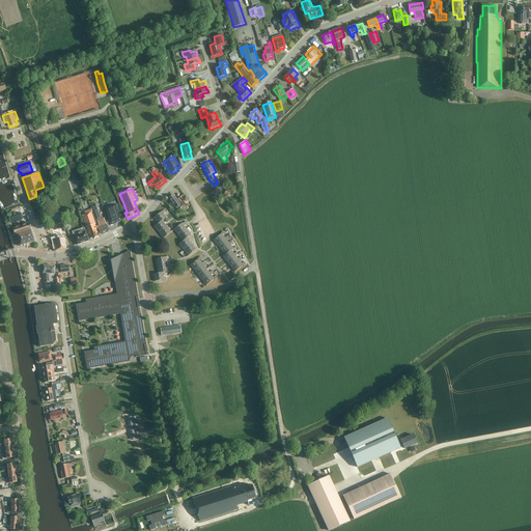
[(180,204),(180,203),(173,195),(168,198),(175,208),(180,204)]
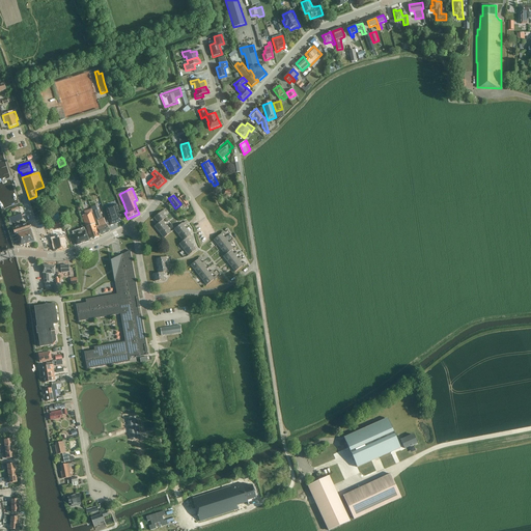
[(180,204),(175,208),(177,211),(184,205),(185,206),(186,207),(189,205),(188,203),(183,196),(178,198),(183,203),(180,204)]
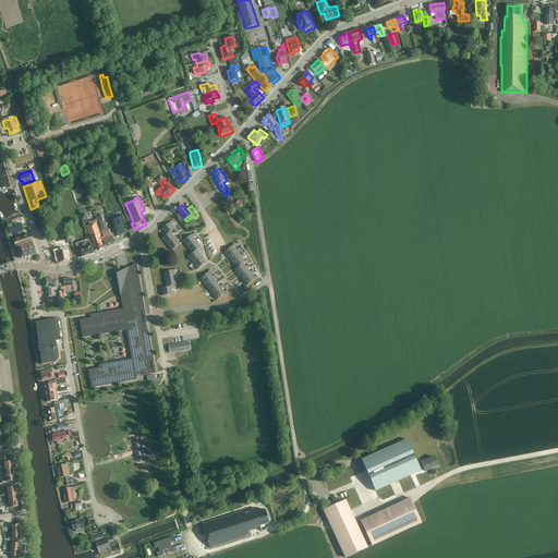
[(96,217),(97,218),(98,221),(98,222),(101,231),(107,229),(105,220),(104,220),(101,215),(96,217)]
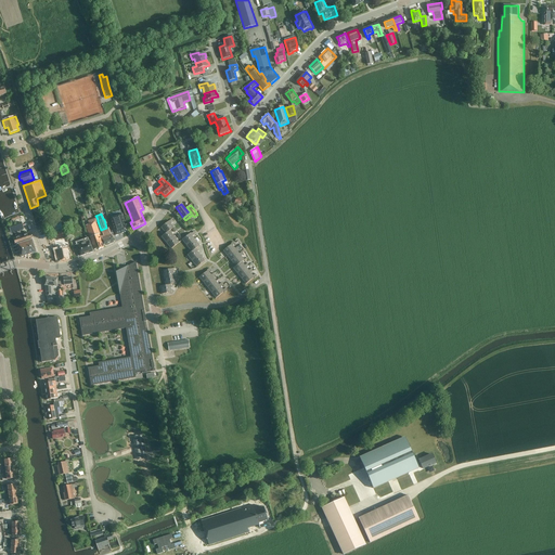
[(126,226),(128,224),(126,220),(120,222),(118,216),(110,219),(115,235),(128,231),(126,226)]
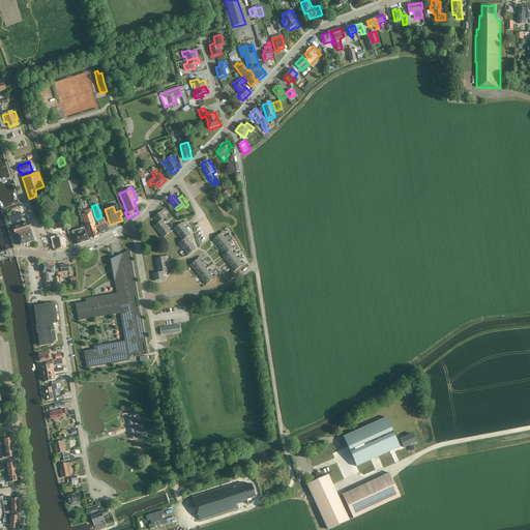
[(154,217),(158,223),(163,219),(167,216),(162,211),(154,217)]
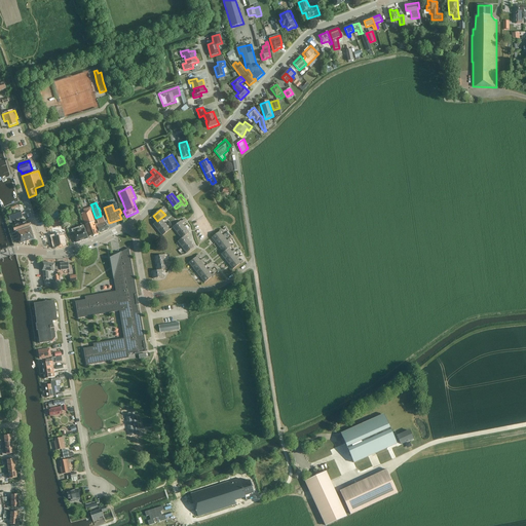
[(94,236),(99,234),(94,222),(90,211),(81,215),(87,233),(88,233),(89,236),(94,235),(94,236)]
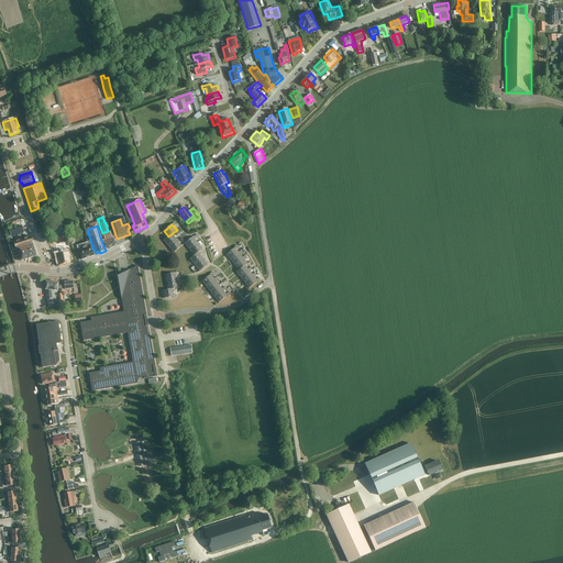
[(24,228),(9,233),(11,239),(26,233),(24,228)]
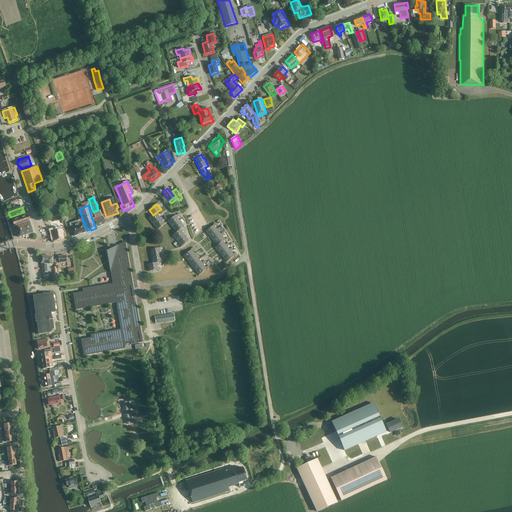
[(94,215),(96,218),(93,219),(96,227),(106,223),(102,215),(101,212),(94,215)]
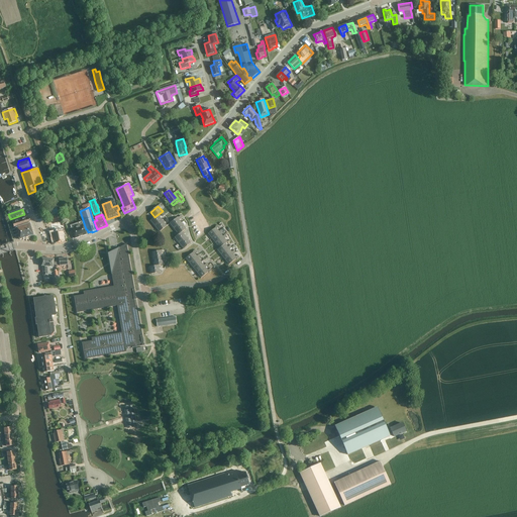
[(154,217),(150,220),(154,226),(163,220),(159,214),(154,217)]
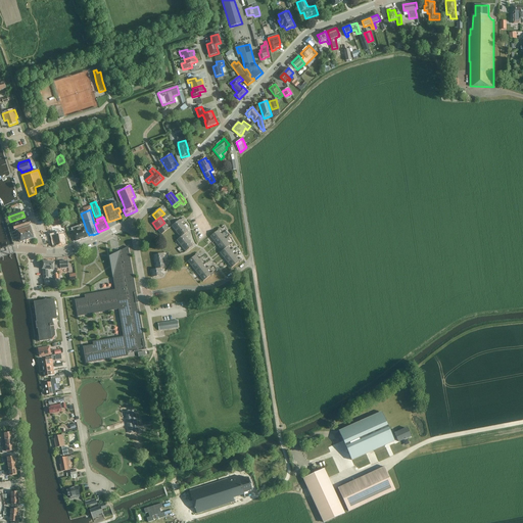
[(32,239),(35,238),(29,220),(20,223),(19,220),(17,221),(17,223),(13,225),(15,230),(16,230),(20,243),(24,242),(27,243),(30,242),(32,239)]
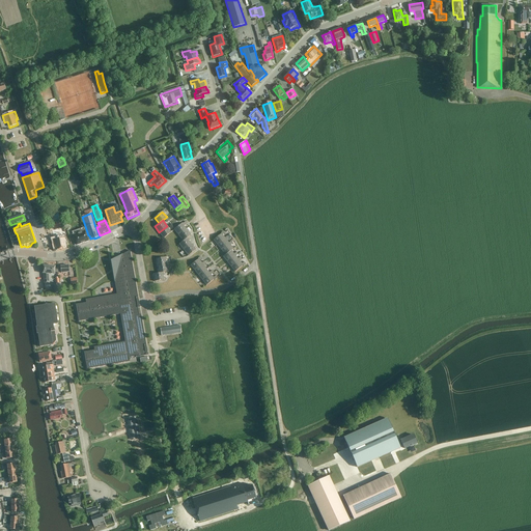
[(183,223),(174,229),(179,235),(188,229),(183,223)]
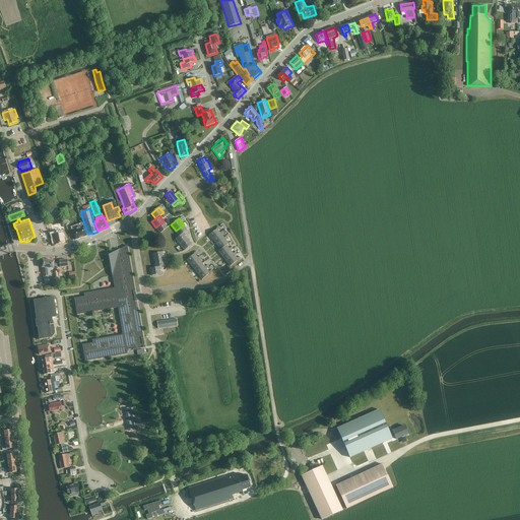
[(164,221),(155,228),(160,234),(169,226),(164,221)]
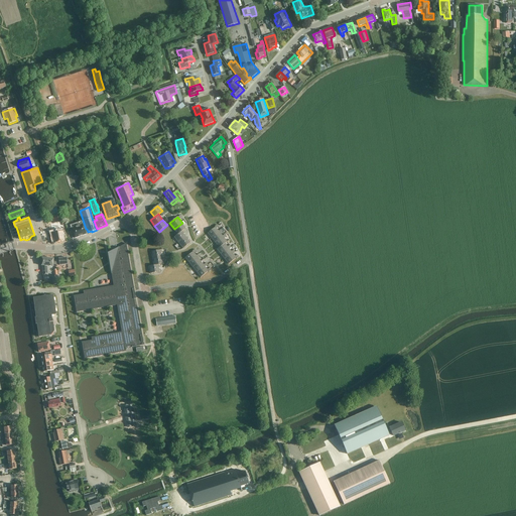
[(78,227),(72,229),(75,238),(81,236),(87,234),(82,221),(77,223),(78,223),(79,226),(78,227)]
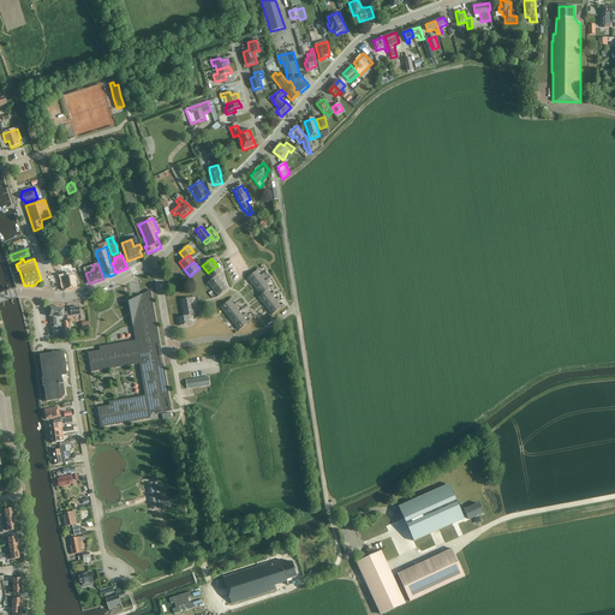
[(66,291),(77,288),(76,281),(76,280),(75,275),(77,275),(75,264),(61,267),(63,278),(61,278),(64,287),(65,287),(66,291)]
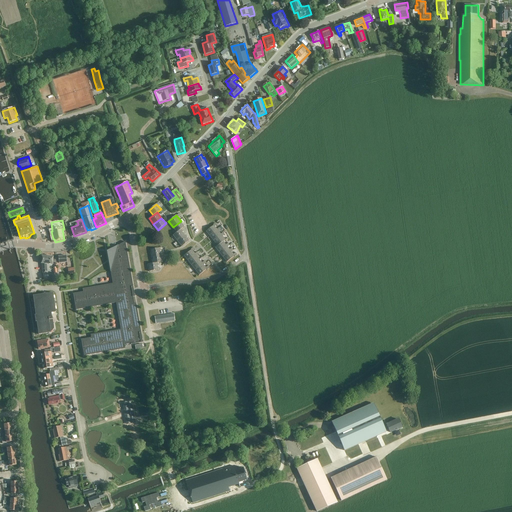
[(173,227),(177,232),(181,229),(185,226),(181,221),(173,227)]
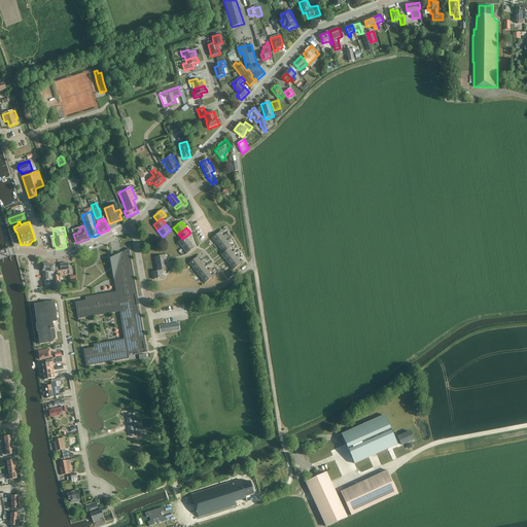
[(219,232),(212,238),(216,243),(223,237),(223,236),(221,234),(223,232),(221,230),(219,232)]
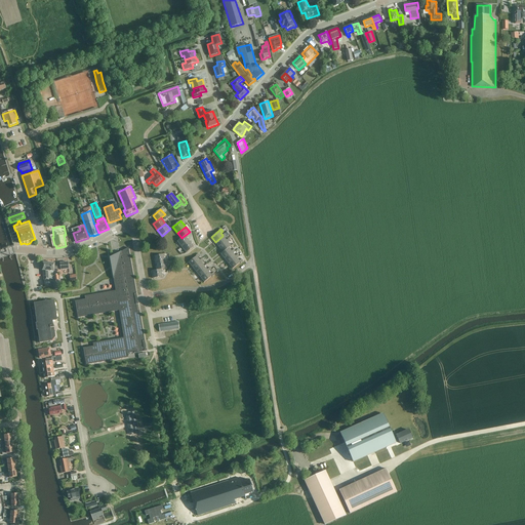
[(223,236),(215,242),(219,247),(227,241),(227,240),(224,237),(227,236),(225,234),(223,235),(223,236)]
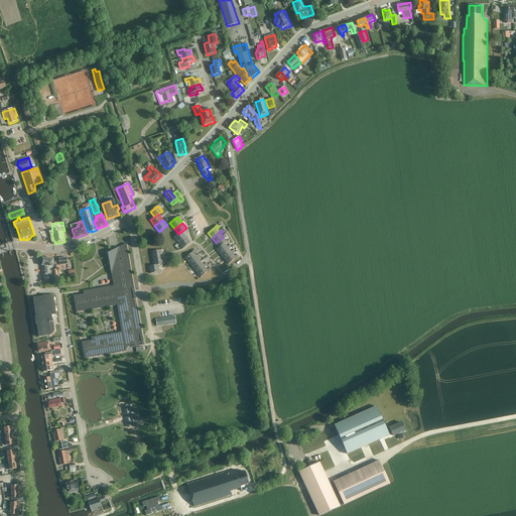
[(178,234),(174,237),(178,243),(186,237),(182,231),(178,234)]
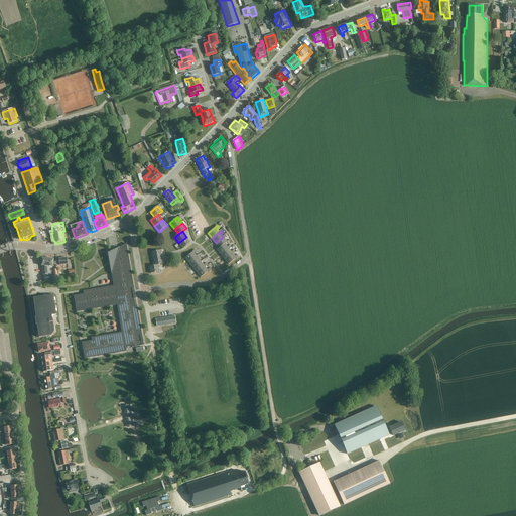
[(223,237),(216,243),(219,248),(225,243),(225,244),(227,242),(224,238),(226,237),(225,235),(223,236),(223,237)]
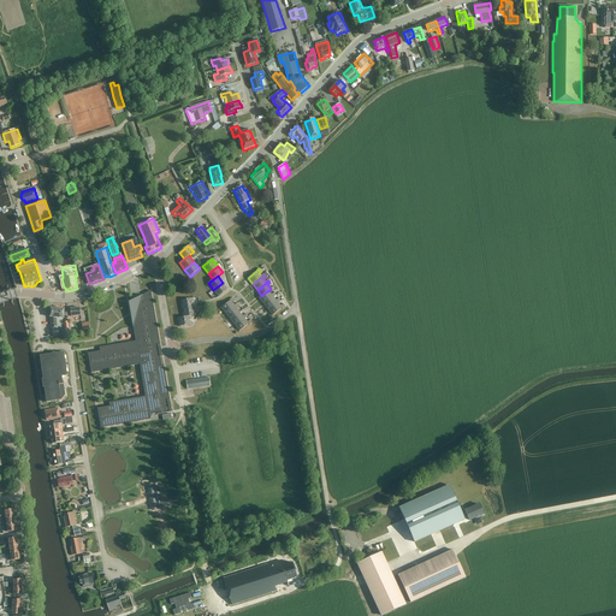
[(223,283),(213,290),(219,296),(229,289),(223,283)]
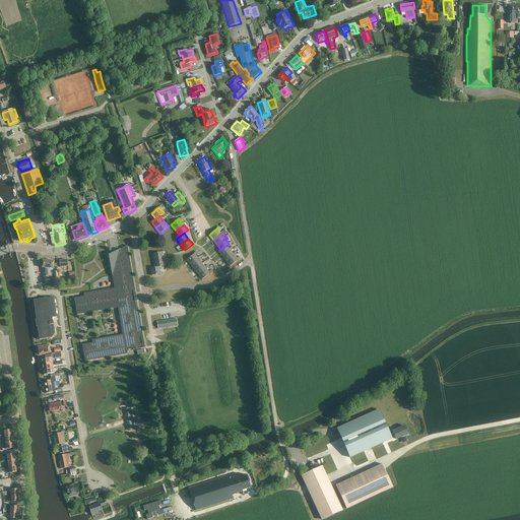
[(220,250),(218,251),(222,256),(231,250),(231,251),(233,249),(232,247),(230,249),(226,246),(226,245),(220,250)]
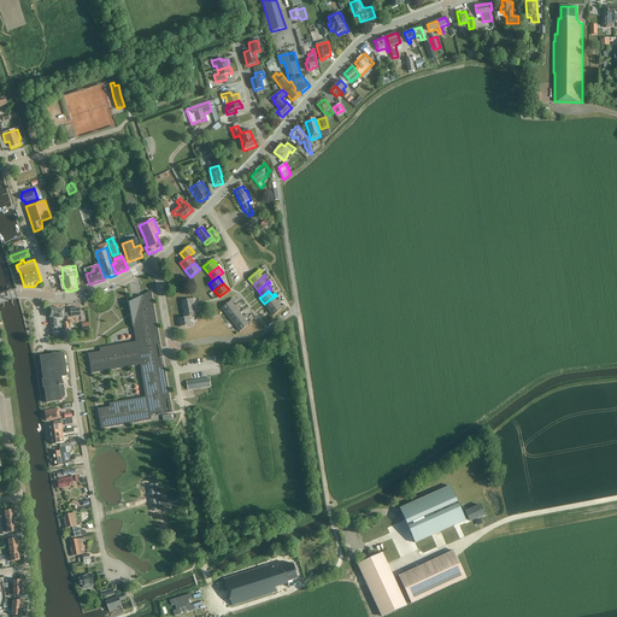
[(93,364),(90,364),(92,372),(140,364),(146,397),(110,403),(110,407),(100,409),(101,418),(100,418),(101,428),(150,419),(150,415),(163,412),(163,413),(170,412),(168,403),(170,403),(164,366),(162,366),(160,358),(158,348),(160,347),(151,292),(142,297),(142,300),(134,305),(136,315),(131,315),(136,342),(100,348),(101,352),(90,354),(93,364)]
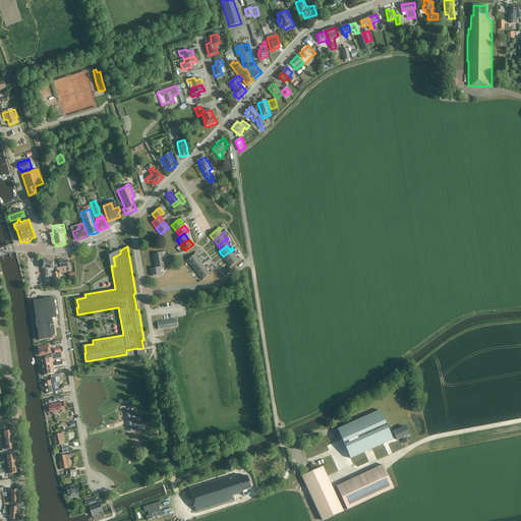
[(231,250),(223,256),(227,262),(235,255),(235,256),(237,254),(236,252),(233,254),(231,251),(231,250)]
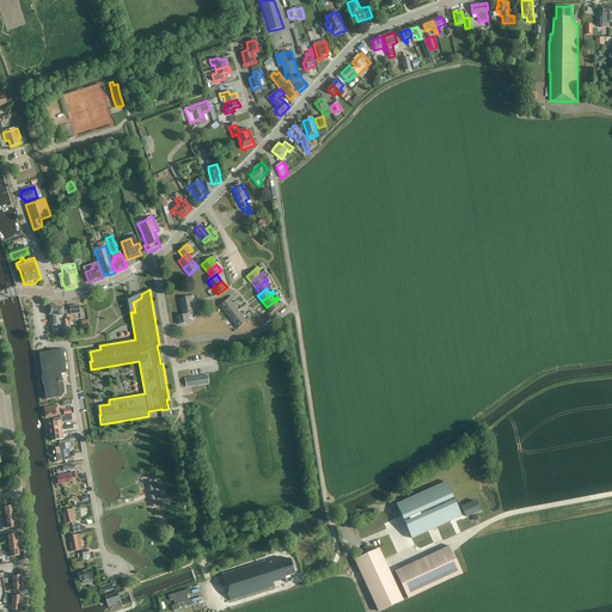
[(228,299),(220,306),(225,311),(233,304),(231,300),(233,298),(231,295),(228,298),(228,299)]
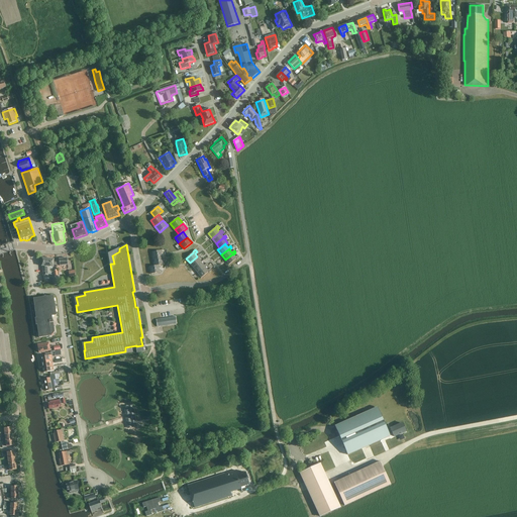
[(162,250),(151,252),(153,260),(163,257),(162,250)]
